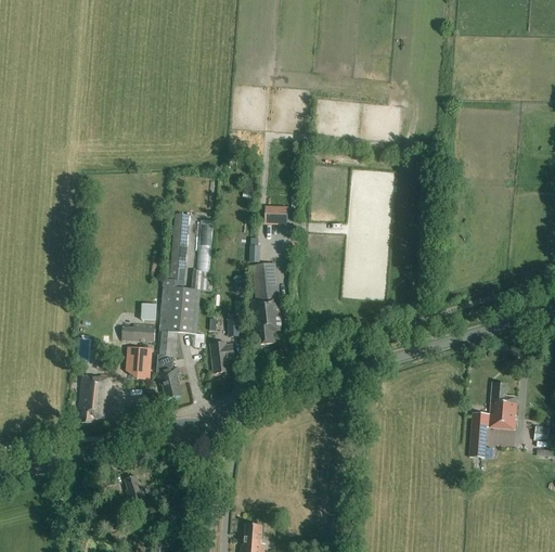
[(287,222),(287,206),(265,206),(265,221),(287,222)]
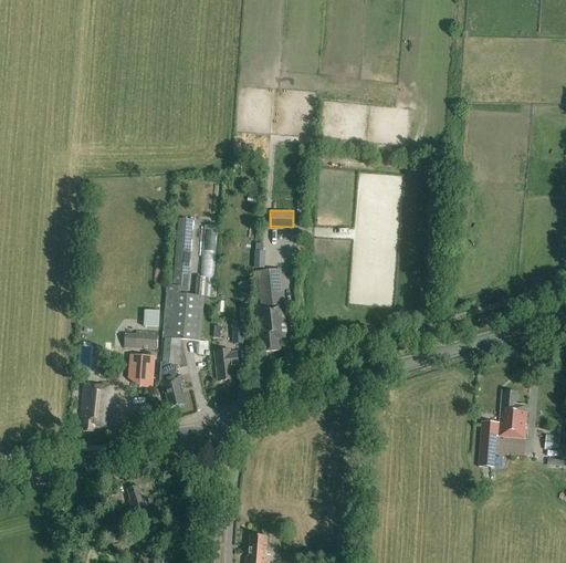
[(174,284),(167,283),(163,336),(165,336),(164,362),(161,362),(160,377),(164,391),(166,391),(169,405),(185,402),(180,383),(182,382),(179,373),(173,374),(173,363),(176,363),(178,337),(200,340),(203,294),(215,295),(216,277),(197,275),(196,293),(187,292),(192,218),(178,217),(174,284)]
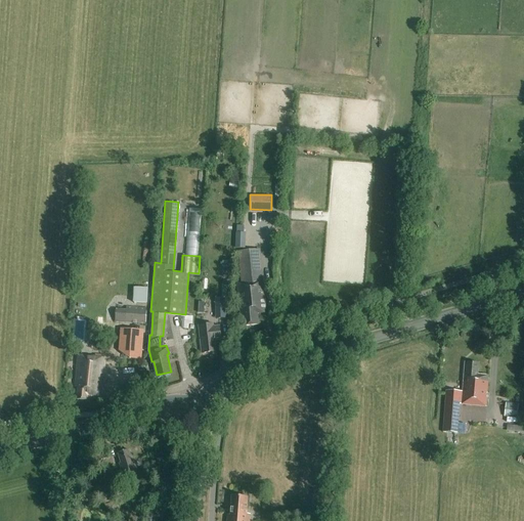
[(251,231),(265,231),(265,210),(251,210),(251,231)]
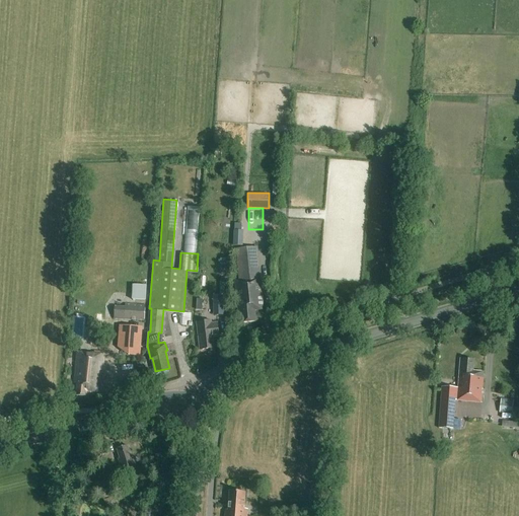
[(234,227),(233,242),(243,243),(243,227),(234,227)]
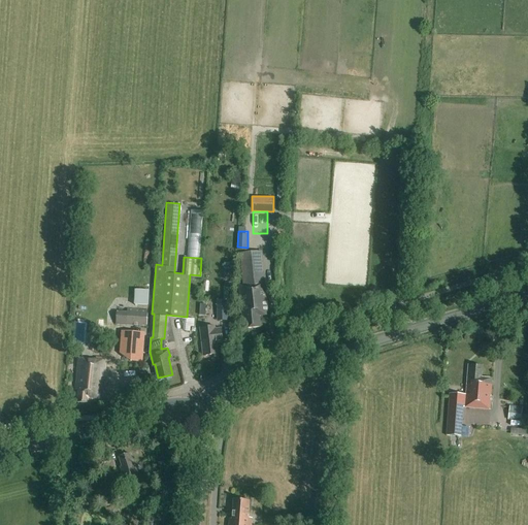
[(279,252),(279,240),(272,240),(271,252),(279,252)]
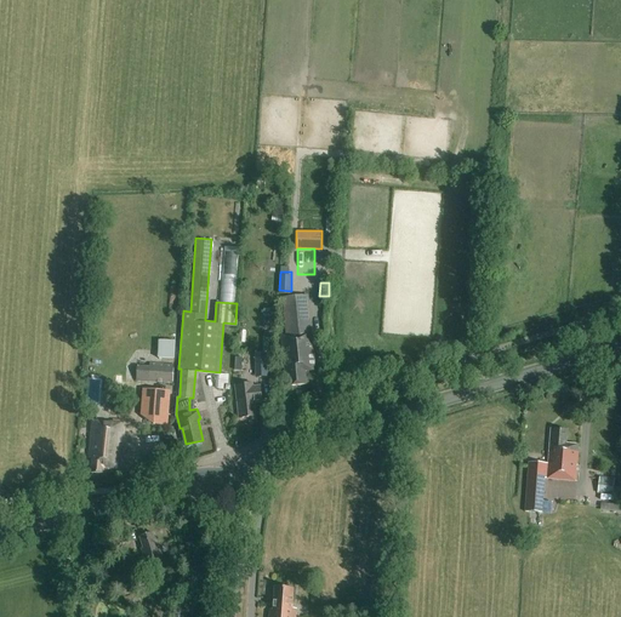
[(315,367),(309,301),(308,292),(283,295),(286,332),(281,332),(285,370),(288,370),(289,383),(307,382),(305,369),(315,367)]
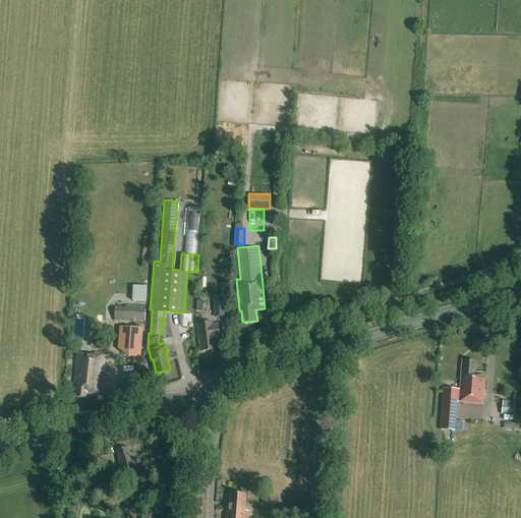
[(133,284),(132,299),(146,300),(147,284),(133,284)]
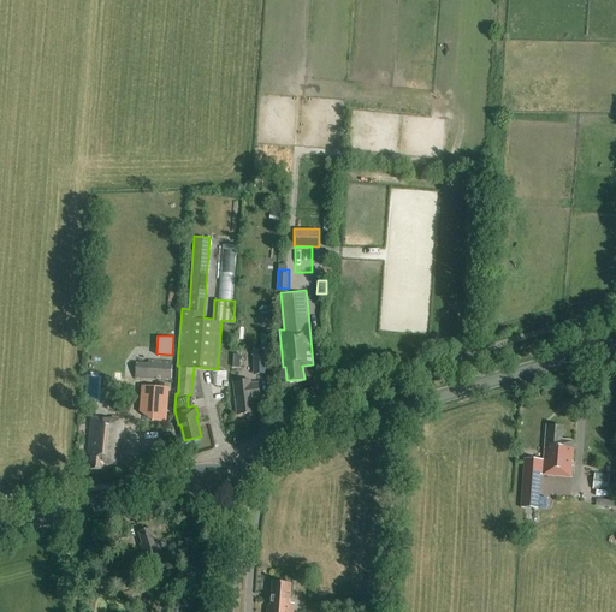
[(252,348),(253,373),(265,372),(265,348),(252,348)]
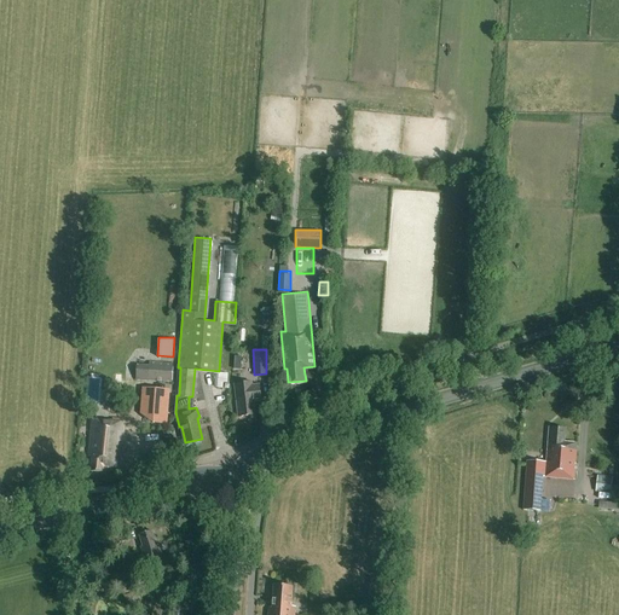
[(148,360),(148,364),(137,363),(136,378),(156,379),(156,377),(161,377),(161,379),(172,381),(173,361),(148,360)]
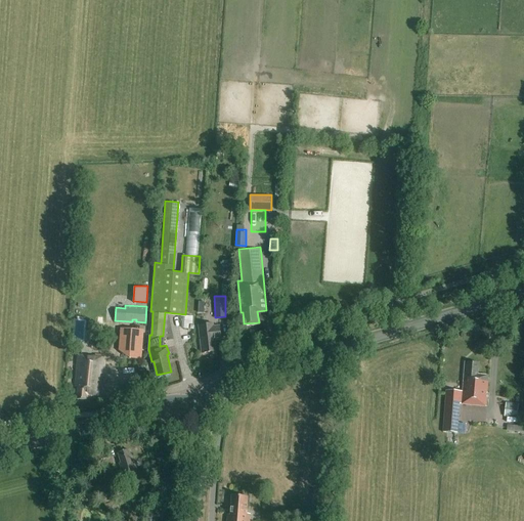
[(218,323),(212,324),(211,321),(199,323),(202,351),(216,349),(214,338),(219,338),(218,323)]
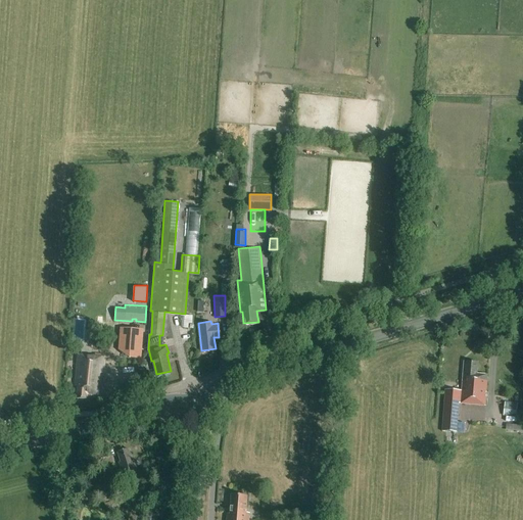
[(119,348),(130,348),(130,357),(141,357),(143,327),(120,326),(119,348)]
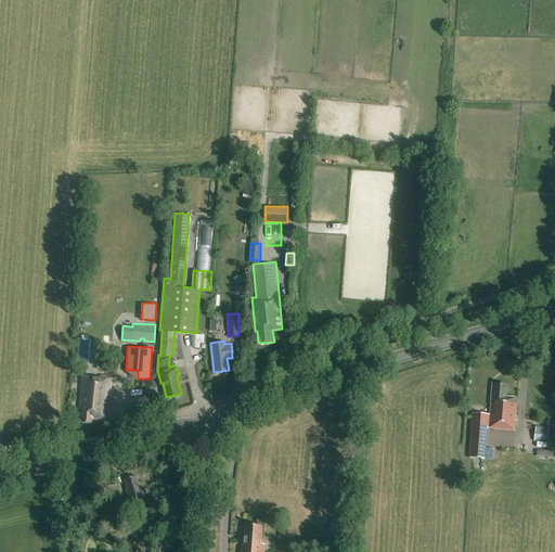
[(105,416),(107,386),(110,386),(110,376),(82,374),(79,407),(82,408),(81,421),(92,422),(92,415),(105,416)]
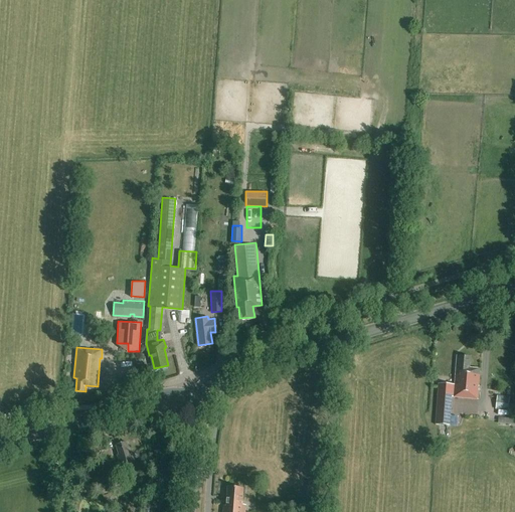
[(478,396),(480,366),(470,366),(471,354),(457,353),(455,382),(453,382),(438,381),(434,422),(458,424),(458,414),(450,413),(452,394),(478,396)]
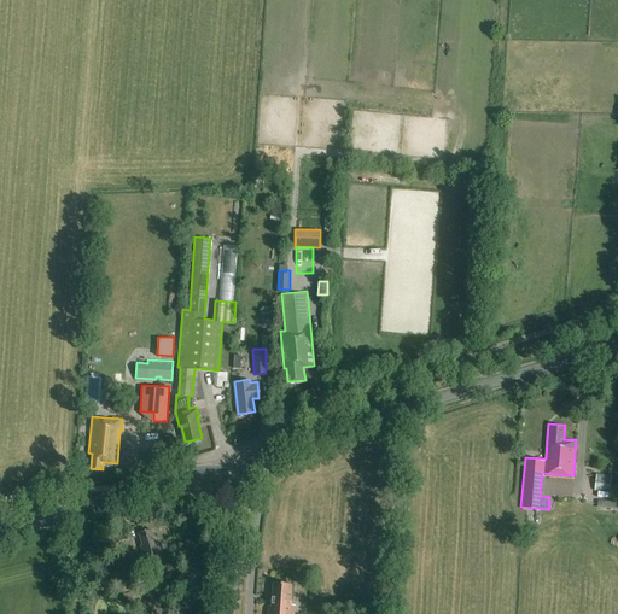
[(610,490),(611,473),(596,472),(594,489),(610,490)]
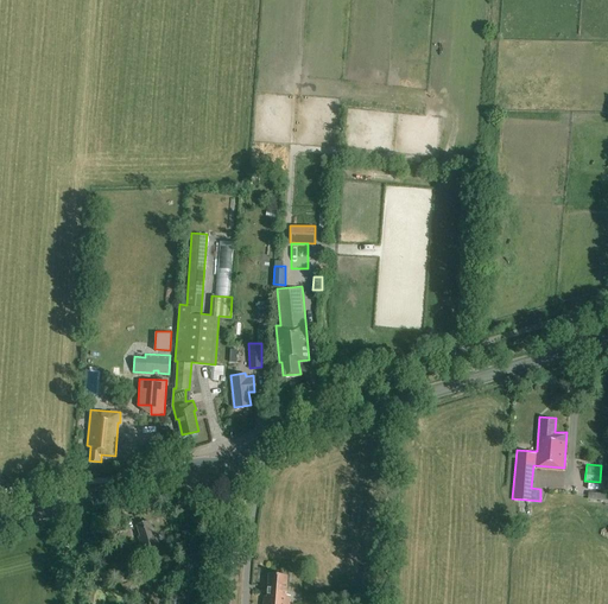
[(144,551),(143,552),(144,554),(151,552),(150,550),(160,546),(154,528),(153,529),(150,519),(137,523),(140,533),(138,534),(144,551)]
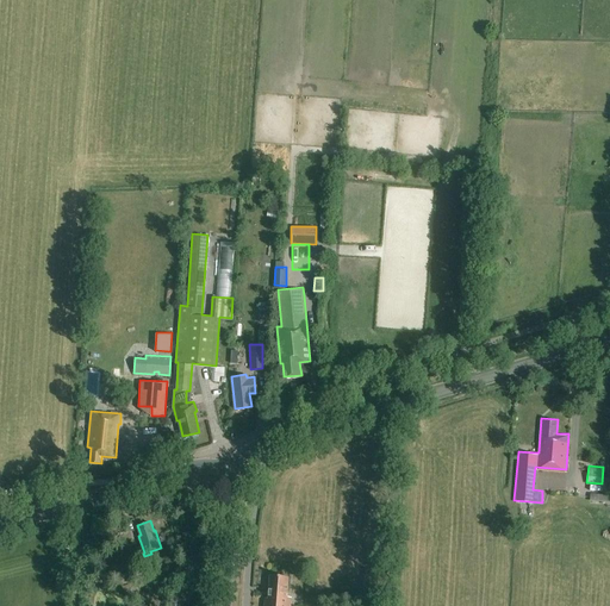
[(265,595),(263,605),(290,605),(291,595),(287,595),(288,575),(269,574),(268,595),(265,595)]
